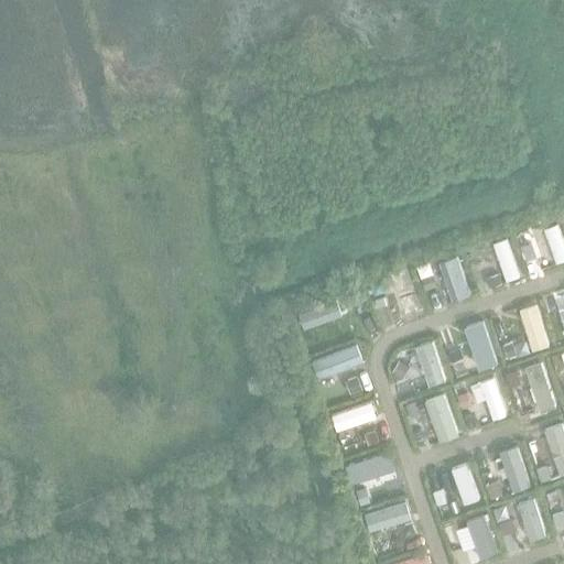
[(563,259),(563,248),(555,226),(543,230),(555,263),(563,259)]
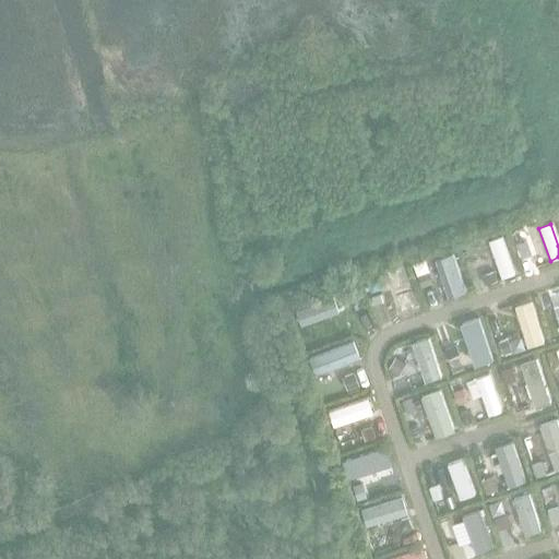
[(513,275),(499,237),(487,241),(501,280),(513,275)]
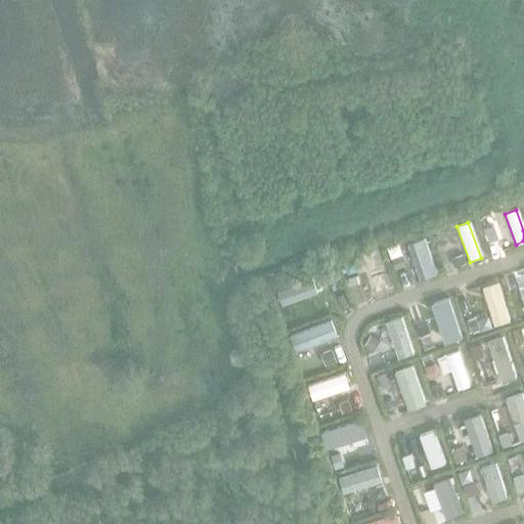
[(435,273),(423,238),(407,244),(419,278),(435,273)]
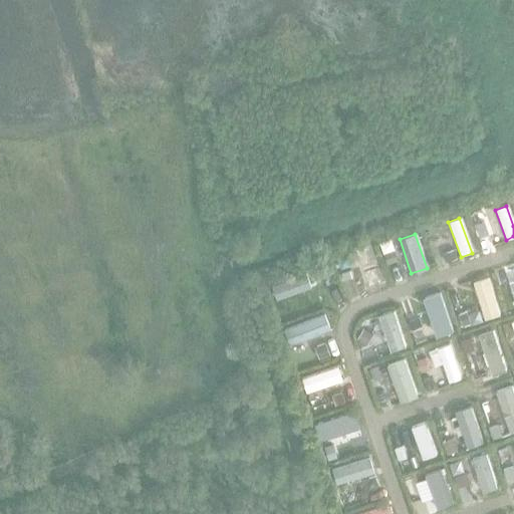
[(381,284),(369,248),(357,252),(369,288),(381,284)]
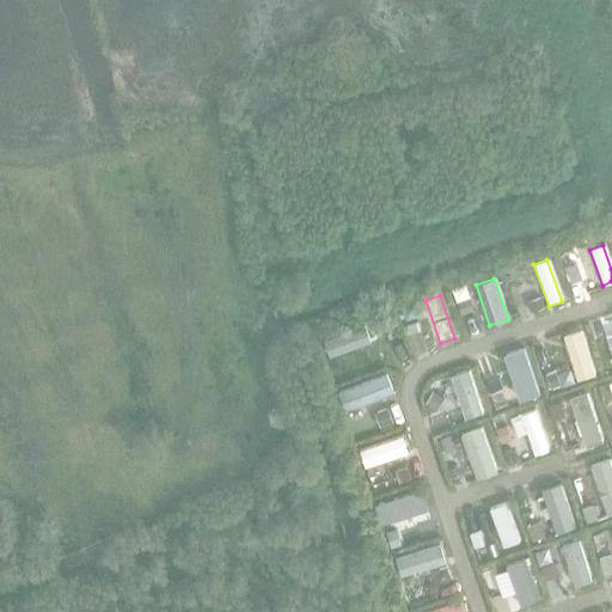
[(365,325),(322,338),(328,356),(369,343),(365,325)]
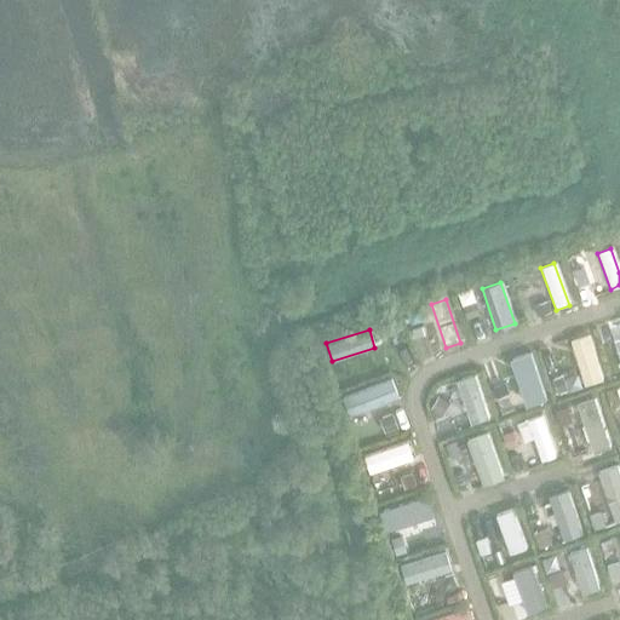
[(601,380),(589,336),(570,340),(584,385),(601,380)]
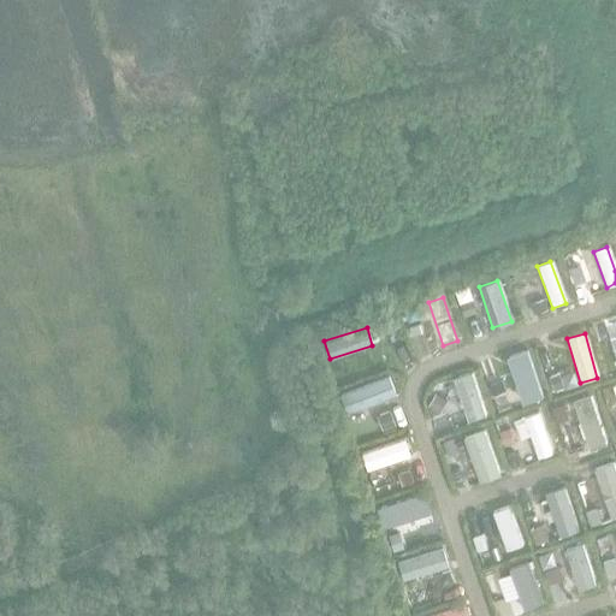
[(542,398),(526,351),(507,357),(522,404),(542,398)]
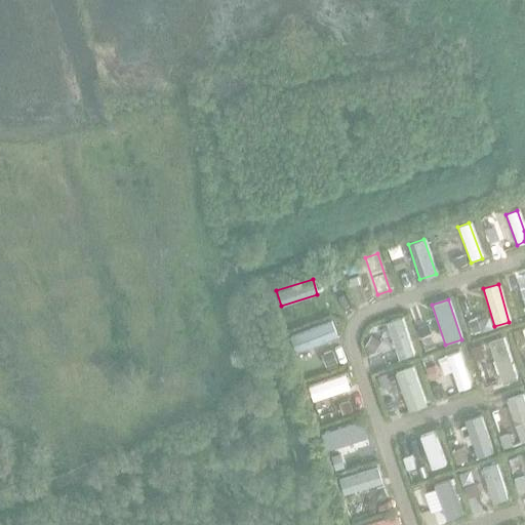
[(414,355),(401,318),(386,323),(399,360),(414,355)]
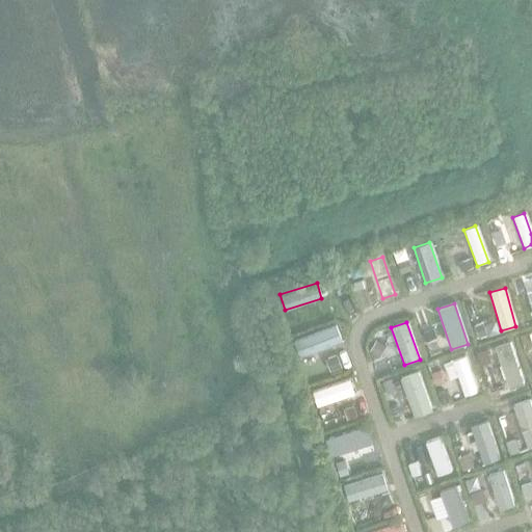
[(335,324),(293,341),(299,357),(341,341),(335,324)]
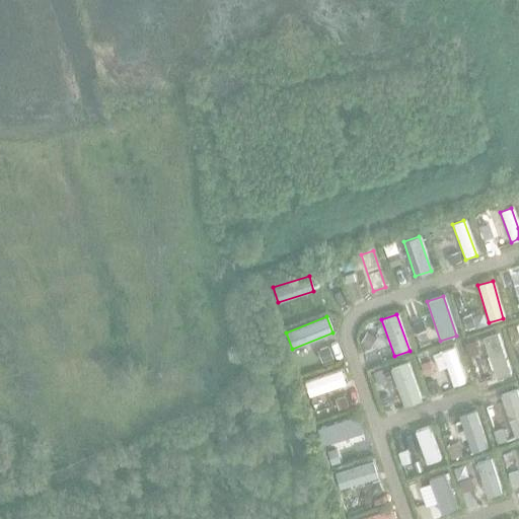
[(484,338),(498,379),(512,375),(498,334),(484,338)]
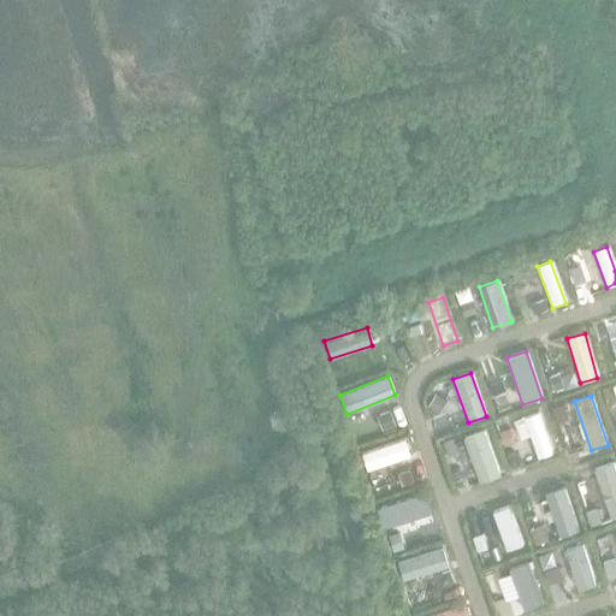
[(523,418),(537,460),(551,455),(538,413),(523,418)]
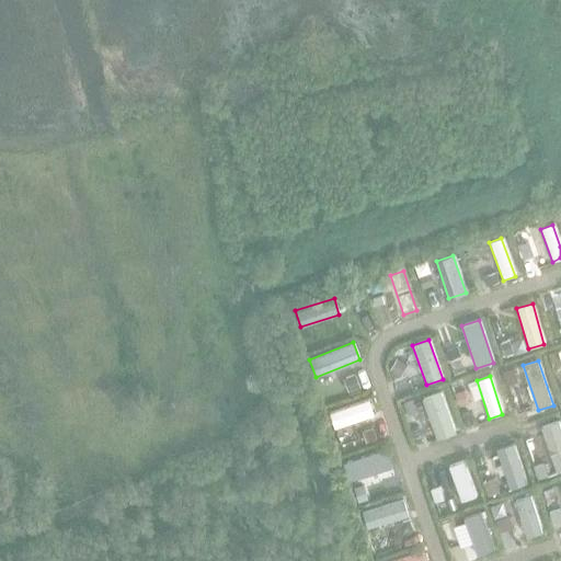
[(456,433),(442,391),(423,398),(438,439),(456,433)]
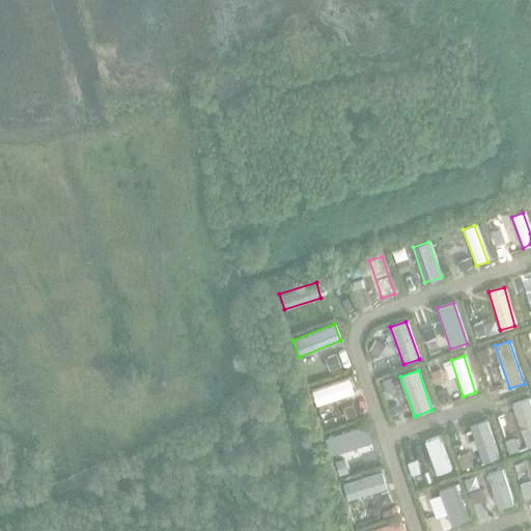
[(347,378),(310,391),(315,404),(353,391),(347,378)]
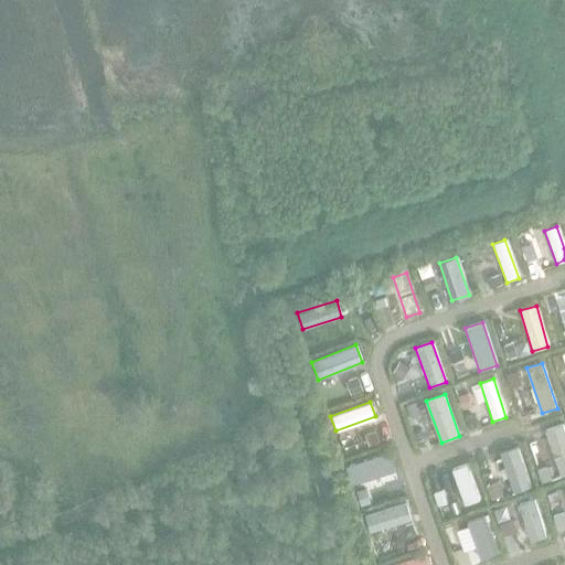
[(405,406),(408,417),(419,414),(415,403),(405,406)]
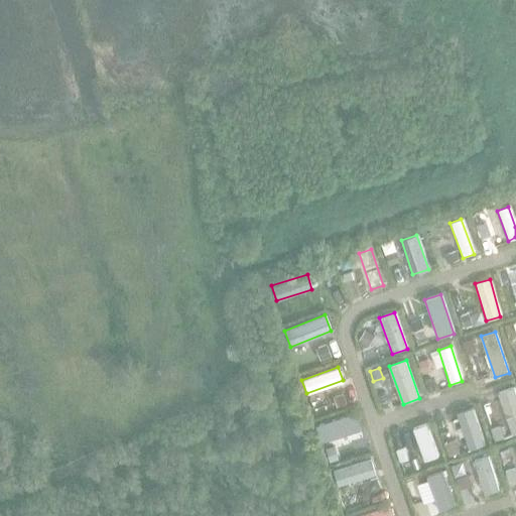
[(515,432),(515,394),(513,386),(497,391),(511,434),(515,432)]
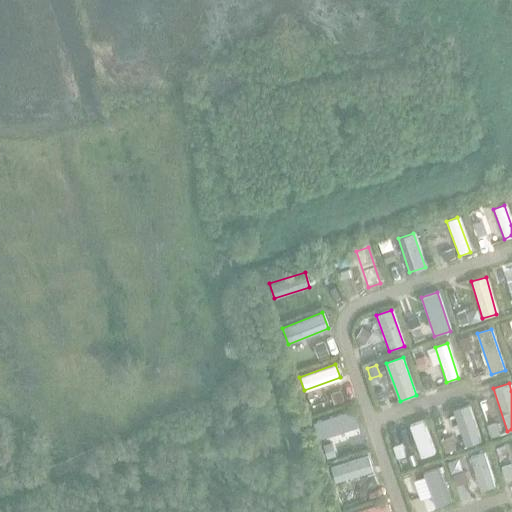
[(480,439),(471,411),(460,414),(469,443),(480,439)]
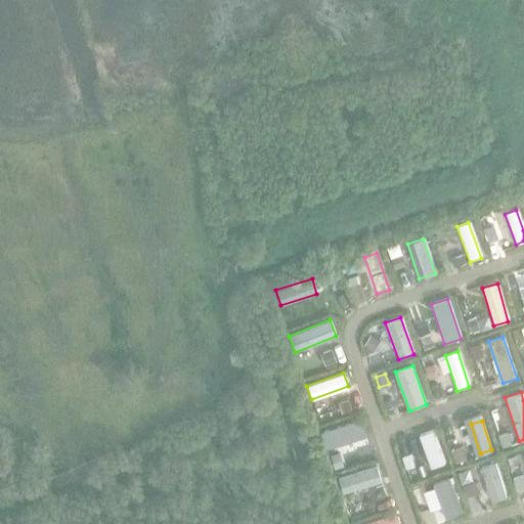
[(444,463),(433,430),(419,435),(431,468),(444,463)]
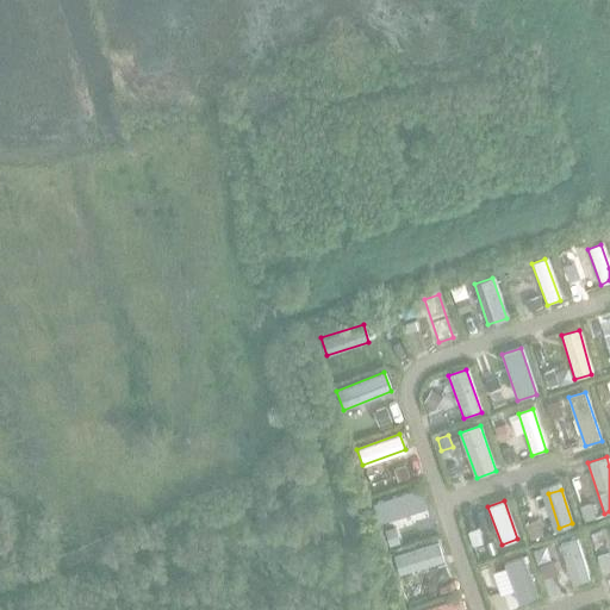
[(536,521),(523,524),(528,541),(542,536),(536,521)]
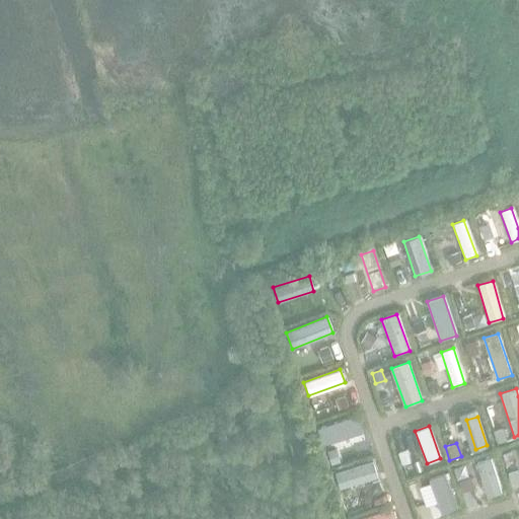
[(502,494),(491,458),(474,463),(486,499),(502,494)]
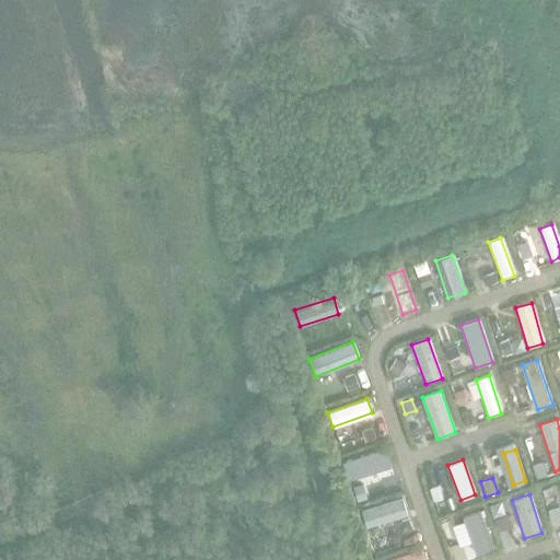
[(369,524),(408,511),(404,497),(363,510),(369,524)]
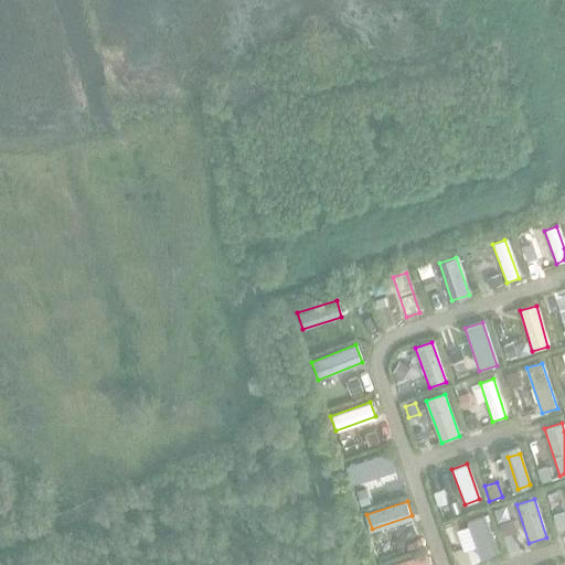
[(564,511),(564,510),(552,515),(556,529),(564,525),(564,511)]
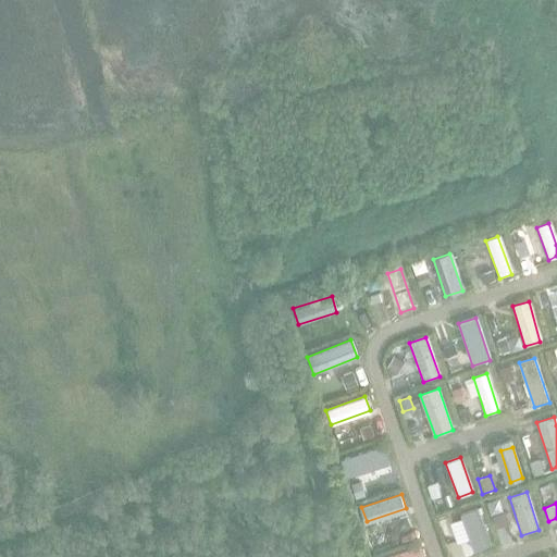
[(489,547),(475,508),(459,514),(473,553),(489,547)]
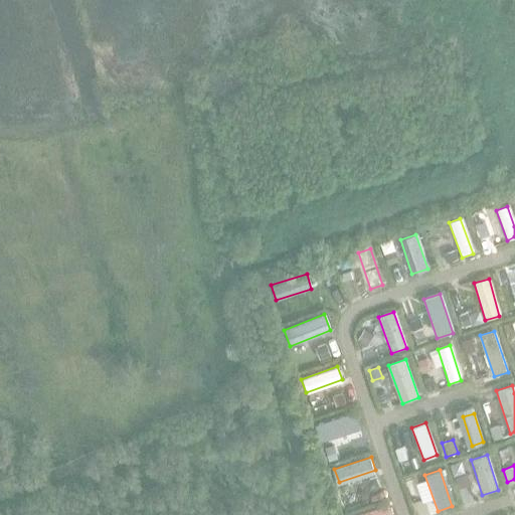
[(452,479),(456,490),(470,485),(466,474),(452,479)]
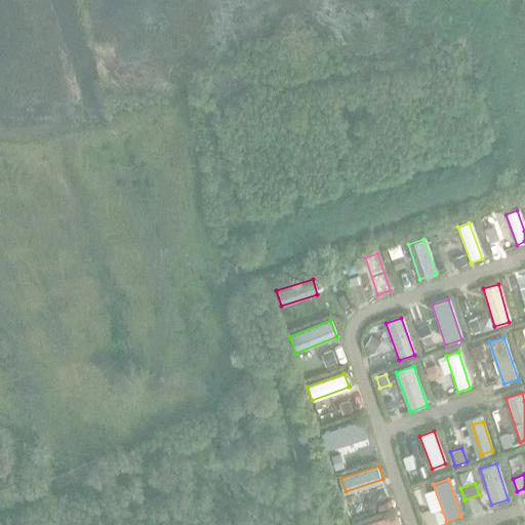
[(399,524),(396,514),(362,524),(399,524)]
